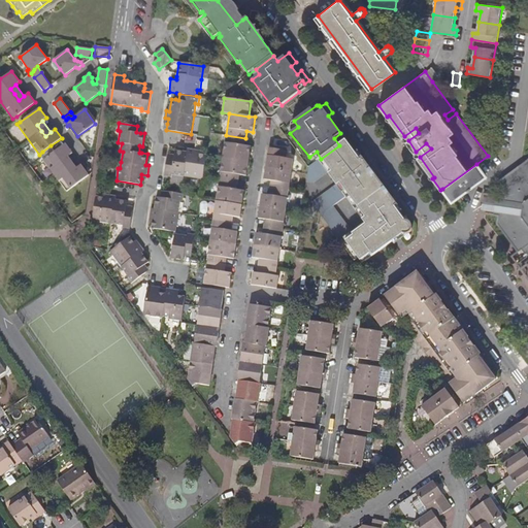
[(404,136),(408,140),(419,133),(416,128),(404,136)]
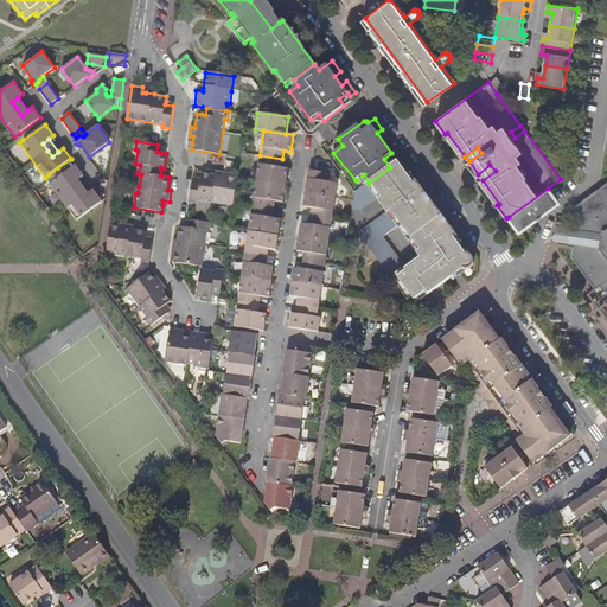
[(281,167),(282,159),(260,155),(256,180),(286,185),(288,168),(281,167)]
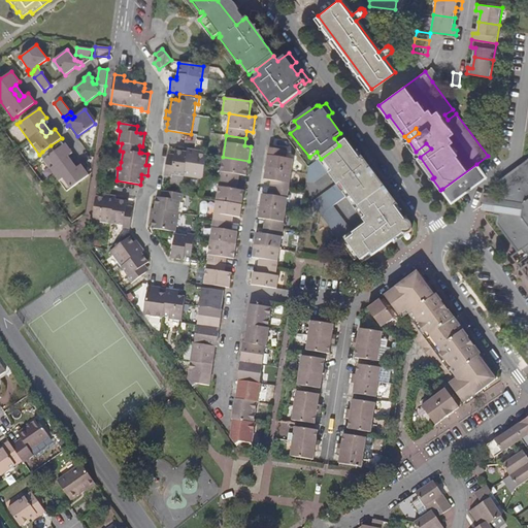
[(306,183),(314,184),(328,174),(336,185),(312,202),(322,215),(355,261),(359,258),(361,260),(370,254),(372,256),(402,233),(404,234),(406,234),(408,233),(409,232),(410,231),(411,230),(411,229),(411,227),(411,226),(411,224),(409,223),(408,222),(407,221),(404,221),(399,212),(359,158),(347,140),(339,145),(321,159),(309,167),(308,174),(306,183)]
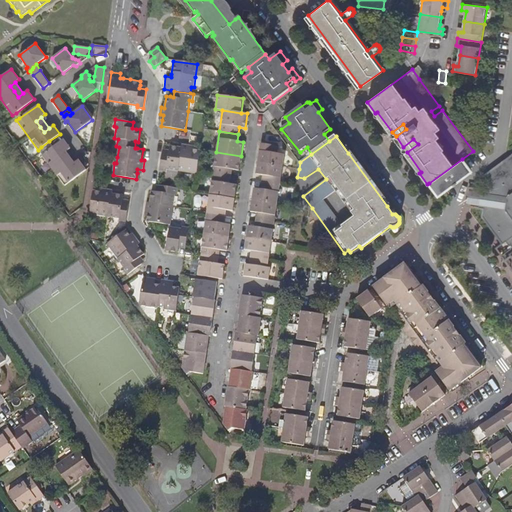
[(79,159),(75,162),(69,166),(65,161),(61,155),(66,151),(70,148),(64,139),(53,147),(45,153),(42,155),(64,186),(68,183),(86,170),(79,159)]
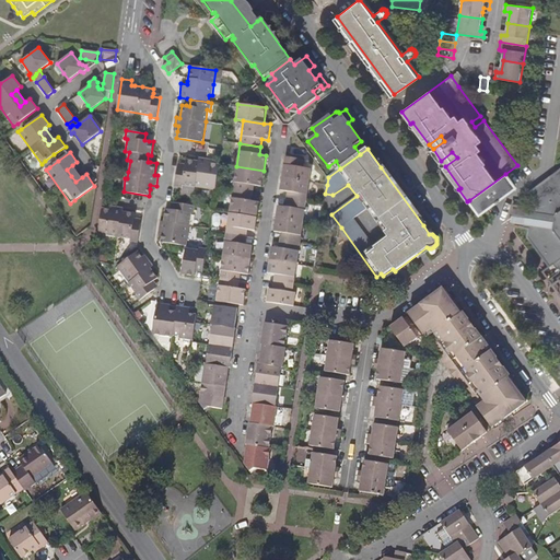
[(441,161),(445,166),(457,158),(452,152),(441,161)]
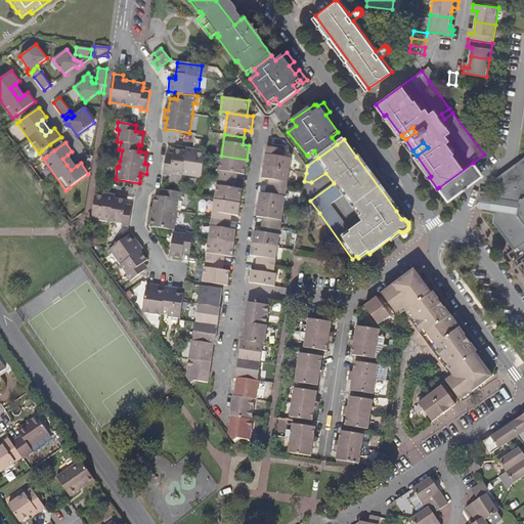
[(54,150),(50,144),(42,150),(46,157),(54,150)]
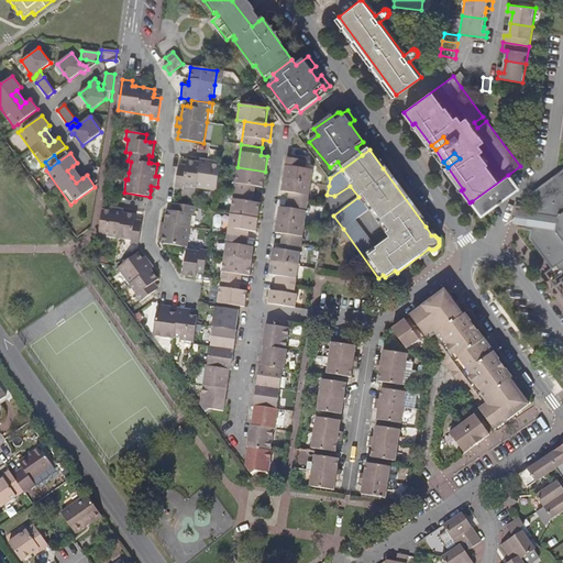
[(286,156),(283,178),(311,183),(313,170),(306,168),(307,161),(290,157),(286,156)]
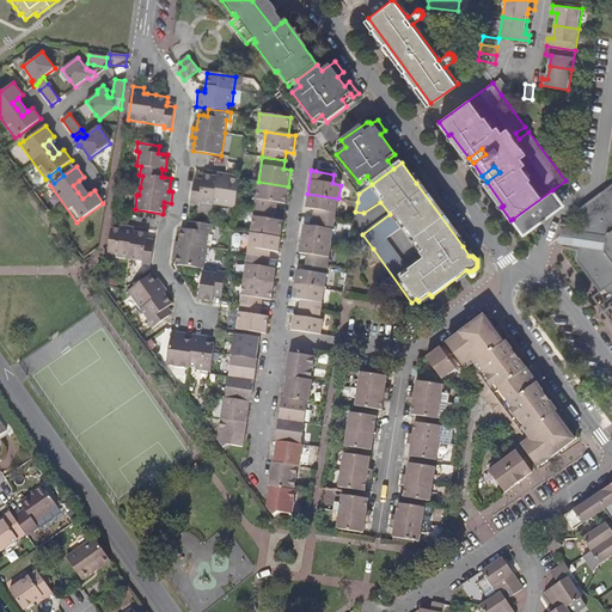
[(236,208),(236,204),(240,179),(232,178),(226,177),(226,173),(219,172),(218,176),(203,173),(202,179),(202,183),(194,182),(190,204),(193,204),(199,206),(199,203),(236,208)]
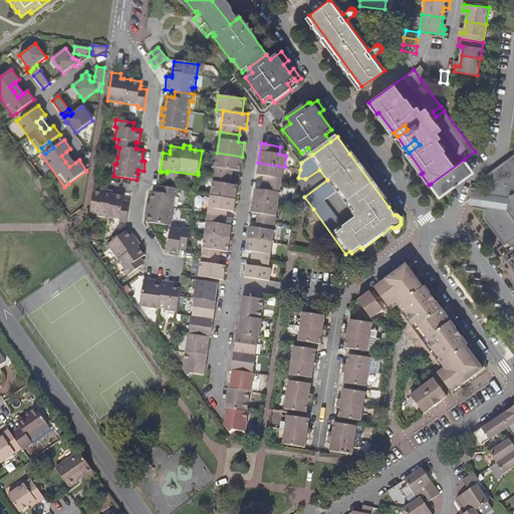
[(75,163),(66,152),(61,156),(65,162),(69,167),(75,163)]
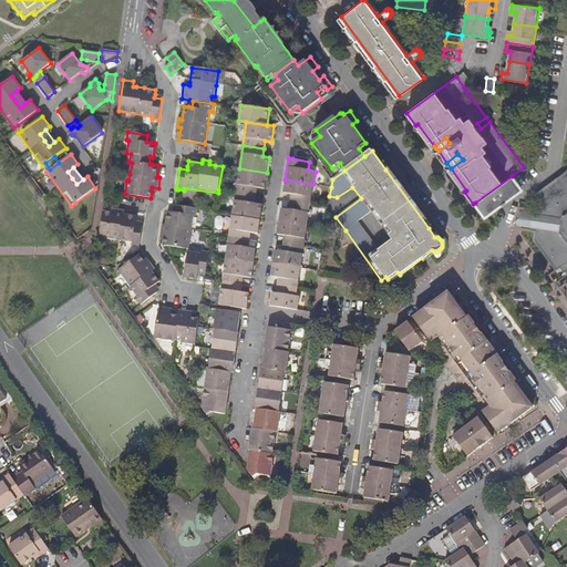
[(265,188),(267,173),(239,168),(235,193),(256,196),(257,187),(265,188)]
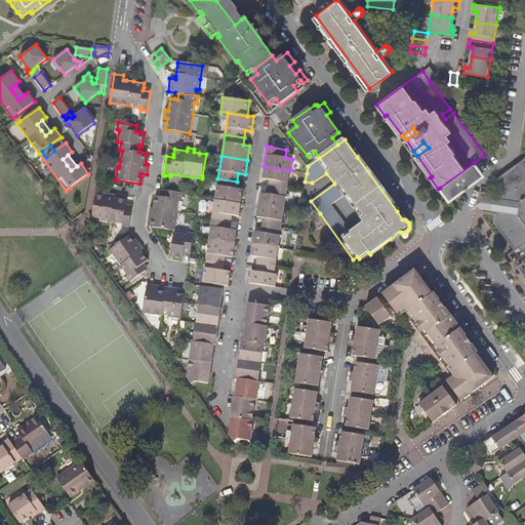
[(360,156),(357,157),(397,211),(399,209),(360,156)]
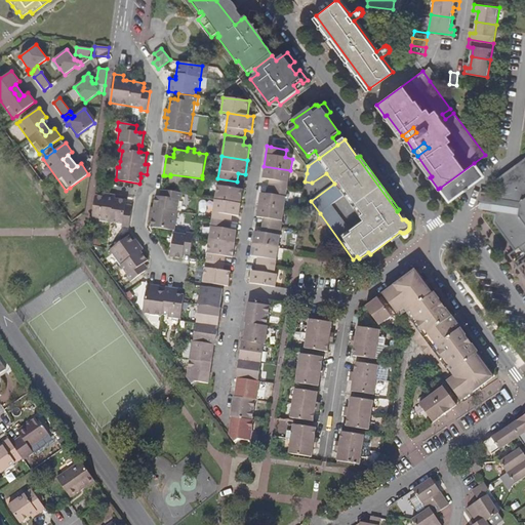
[(524,159),(518,165),(499,178),(502,185),(499,187),(498,195),(493,194),(490,213),(495,214),(494,221),(515,250),(510,254),(524,274),(524,159)]
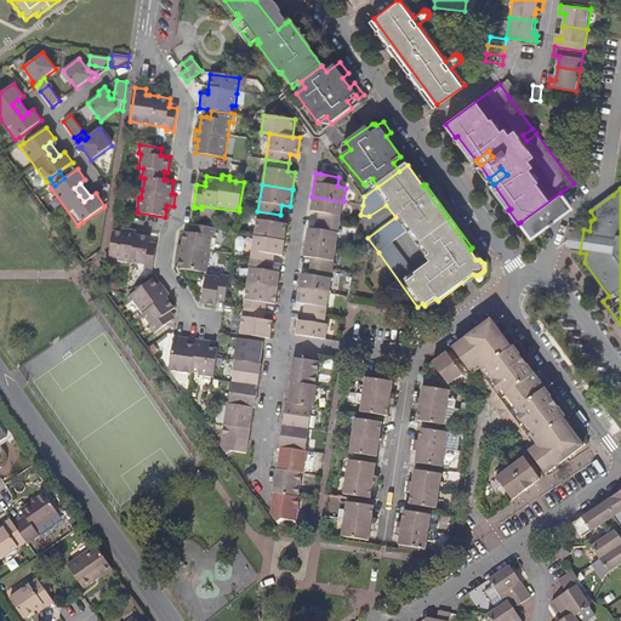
[(571,209),(560,193),(520,222),(531,237),(541,229),(571,209)]
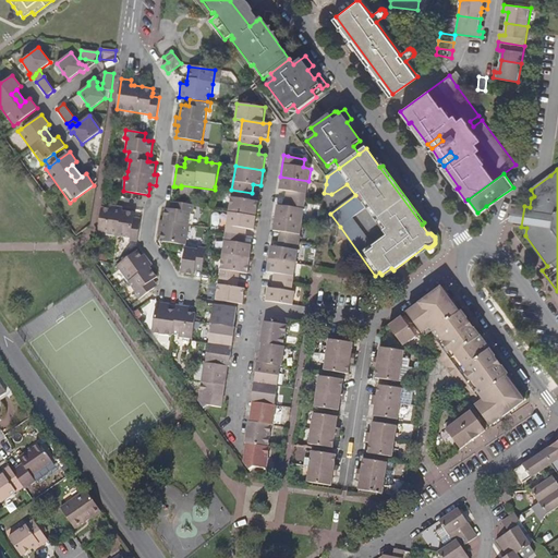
[(306,202),(308,181),(280,177),(278,190),(287,191),(286,198),(306,202)]
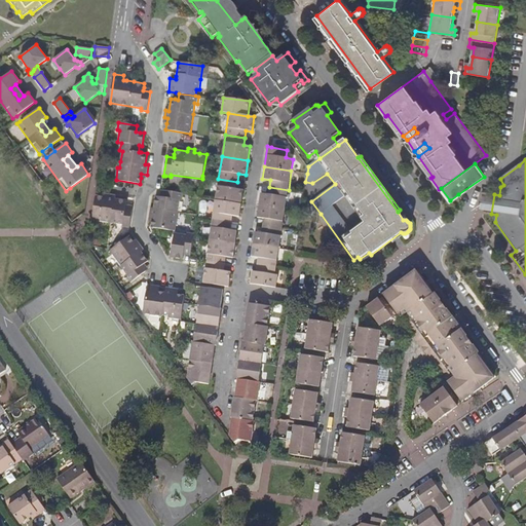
[(236,188),(237,182),(218,179),(215,200),(241,204),(243,189),(236,188)]
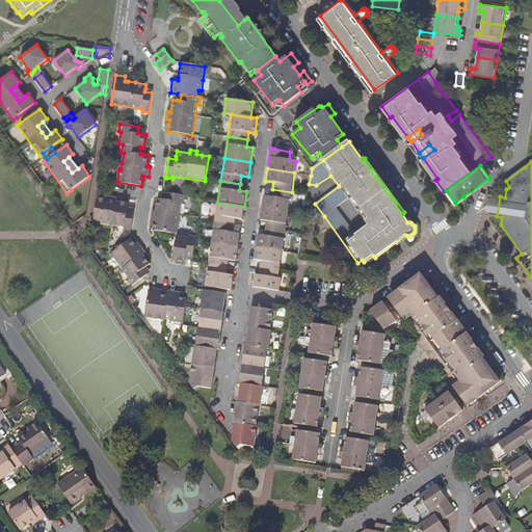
[(263,195),(261,207),(289,212),(292,192),(272,189),(271,197),(263,195)]
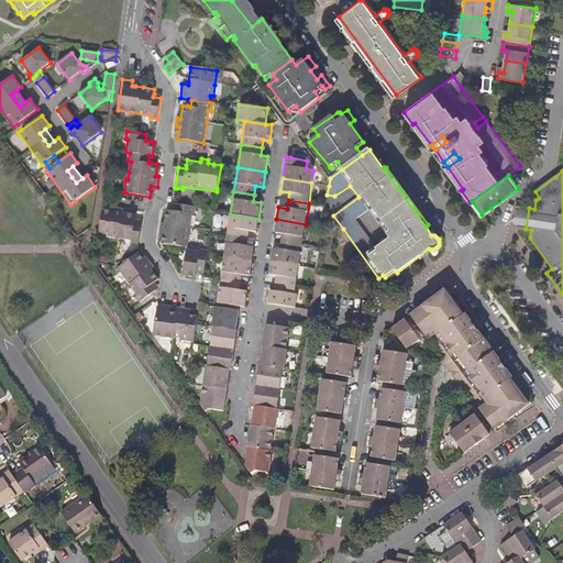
[(175,211),(172,210),(167,210),(165,222),(162,222),(161,230),(164,230),(163,236),(162,243),(167,244),(188,247),(191,227),(194,214),(196,214),(197,207),(194,207),(176,205),(175,211)]
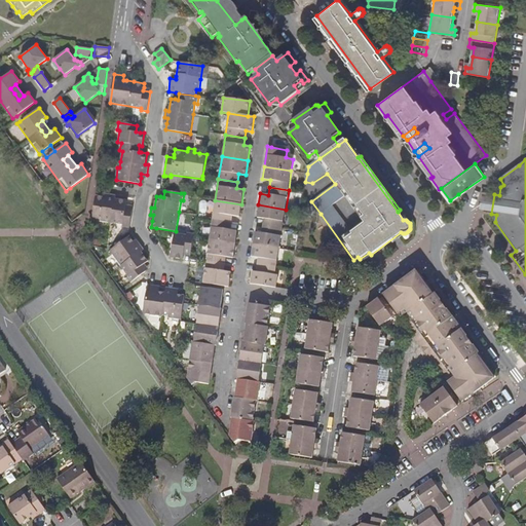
[(480,211),(491,214),(494,194),(483,193),(480,211)]
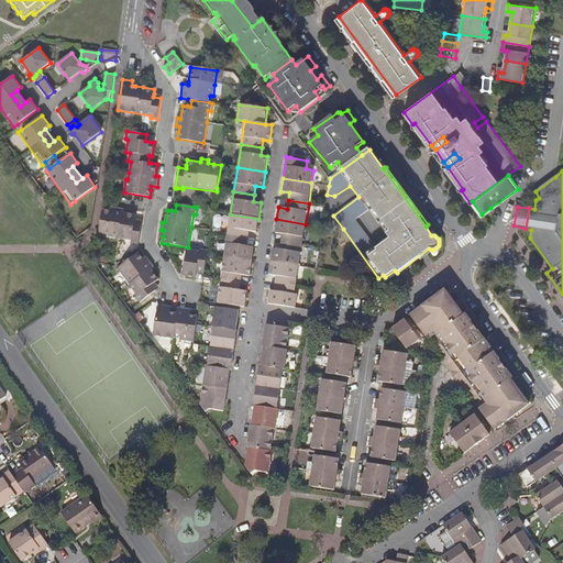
[(102,209),(99,235),(132,241),(131,243),(139,244),(142,225),(134,224),(134,220),(135,213),(123,212),(124,209),(117,208),(116,211),(110,210),(102,209)]
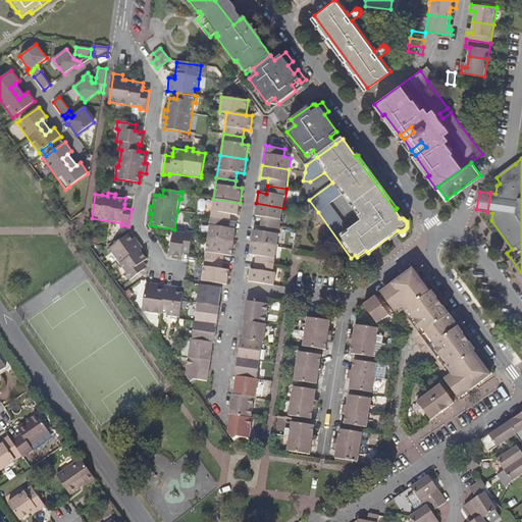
[(238,215),(240,203),(213,199),(210,218),(229,221),(230,214),(238,215)]
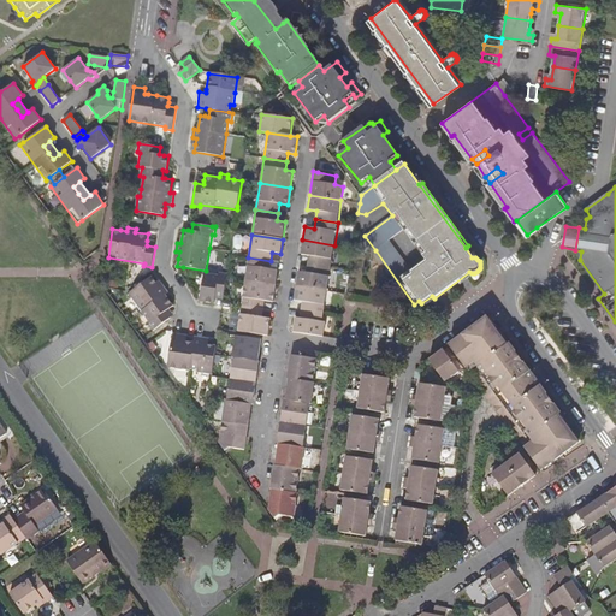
[(331,268),(335,246),(302,240),(300,254),(311,256),(309,265),(331,268)]
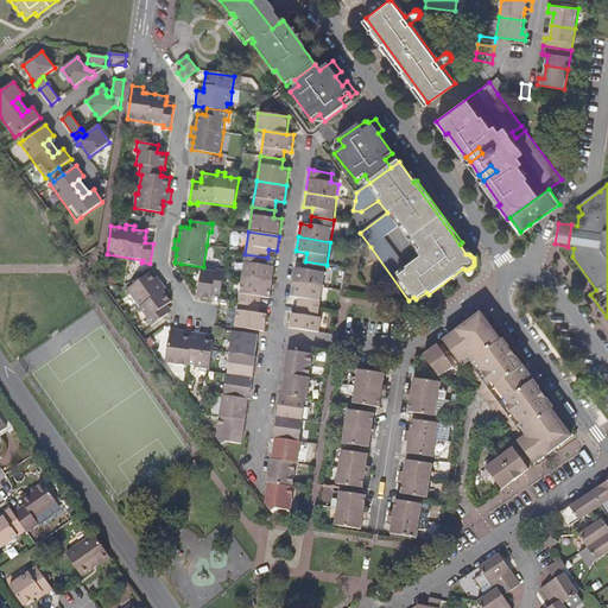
[(266,265),(267,258),(245,254),(241,277),(272,282),(274,266),(266,265)]
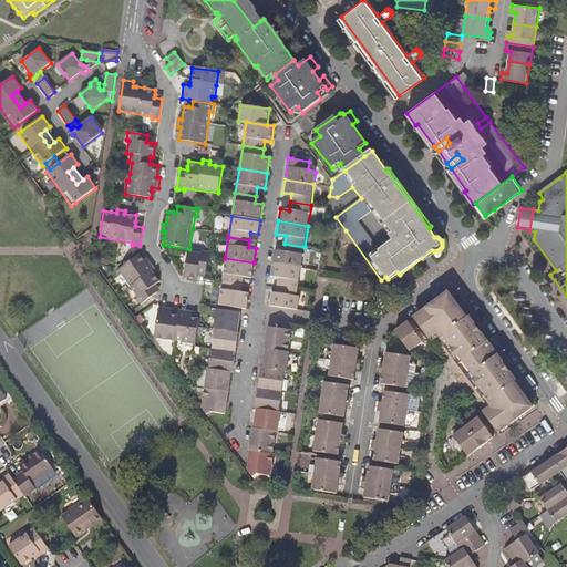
[(274,250),(271,263),(301,268),(305,247),(285,244),(282,251),(274,250)]
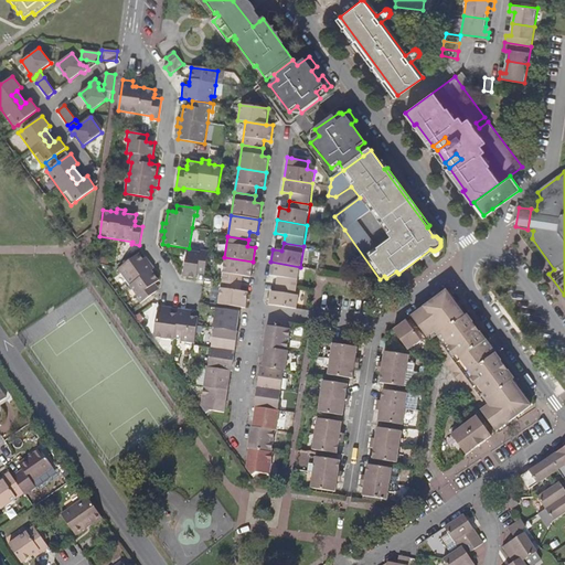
[(205,270),(208,254),(209,251),(201,249),(201,253),(188,251),(185,270),(184,277),(196,278),(198,275),(198,269),(205,270)]
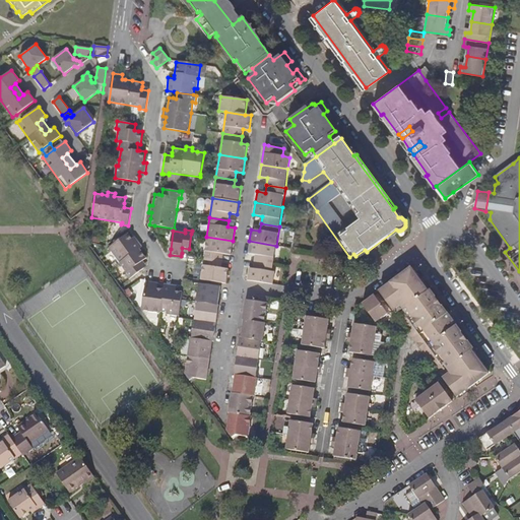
[(140,262),(143,261),(146,258),(139,249),(142,247),(138,241),(135,243),(132,239),(128,234),(109,247),(127,272),(124,274),(129,279),(144,268),(140,262)]
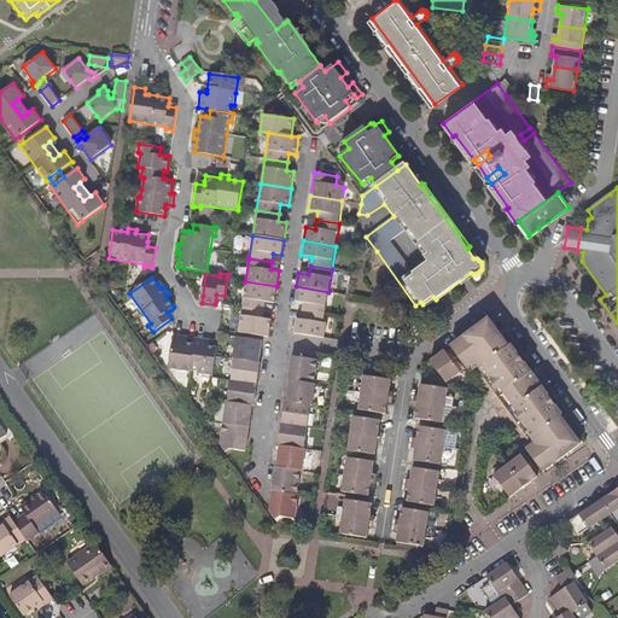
[(274,302),(277,286),(245,281),(242,307),(264,310),(266,301),(274,302)]
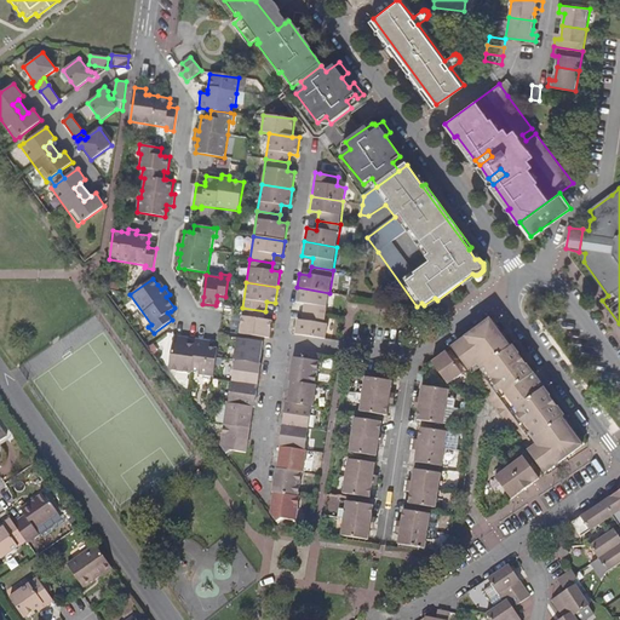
[(329,293),(297,287),(294,303),(305,304),(304,311),(326,315),(329,293)]
